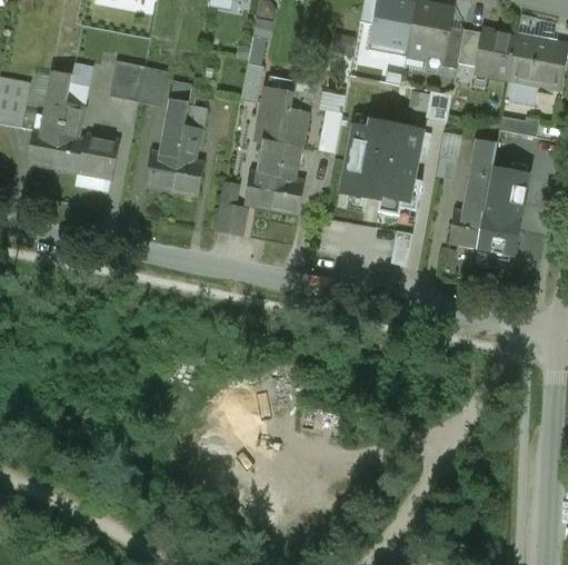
[(273,17),(278,1),(275,0),(262,0),(259,11),(273,17)]
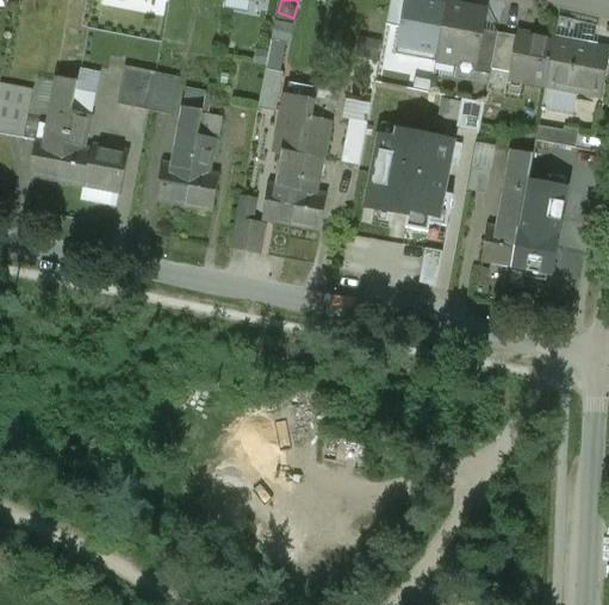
[(403,6),(404,0),(389,0),(386,20),(401,23),(401,22),(402,16),(403,6)]
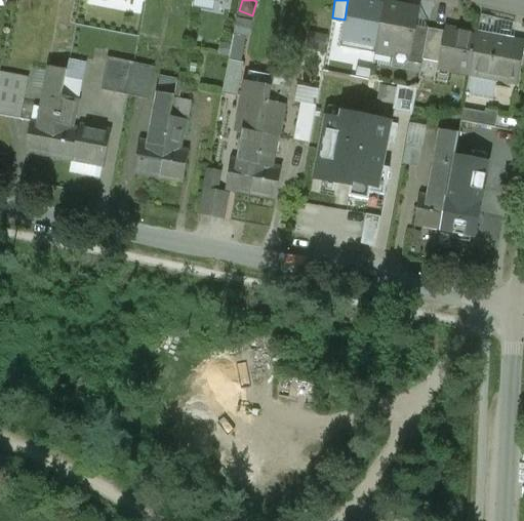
[(375,45),(384,0),(348,0),(347,5),(346,13),(345,18),(345,19),(339,44),(373,51),(375,45)]
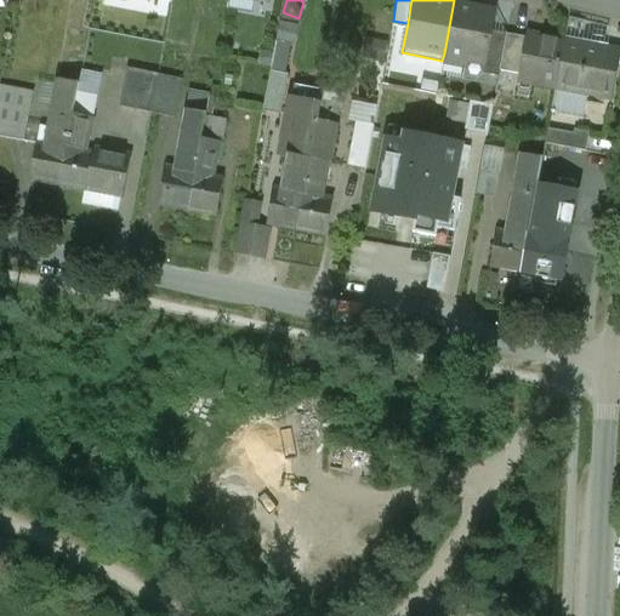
[(494,9),(454,0),(444,53),(483,62),(484,62),(490,29),(494,9)]
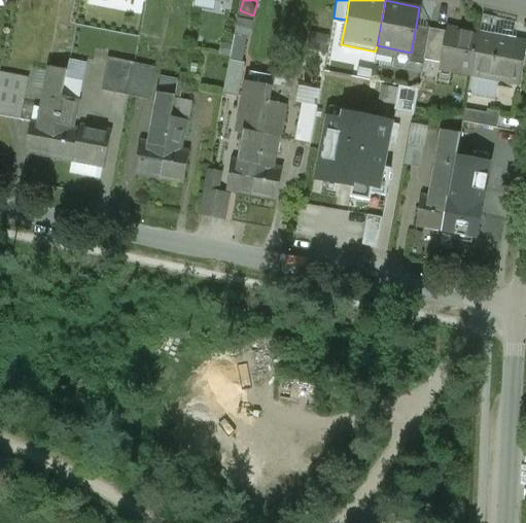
[(248,19),(237,15),(229,58),(241,60),(248,19)]
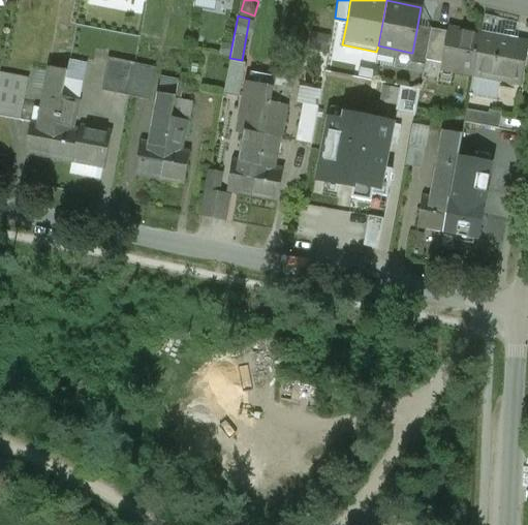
[(431,27),(417,25),(412,53),(411,53),(409,61),(425,64),(426,59),(425,58),(431,27)]
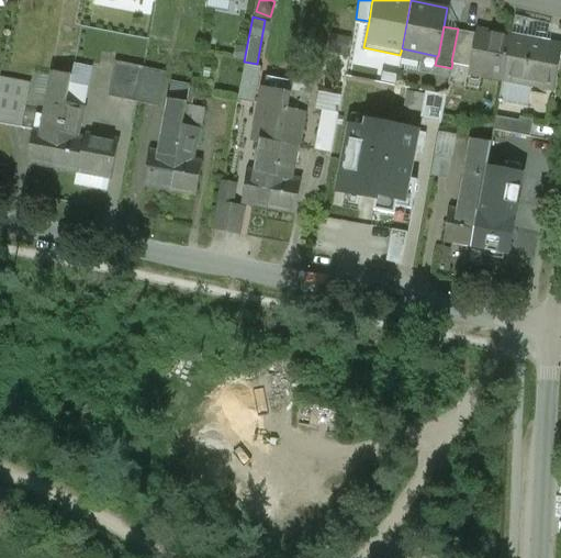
[(511,33),(478,28),(477,32),(471,65),(479,67),(478,75),(502,79),(511,33)]
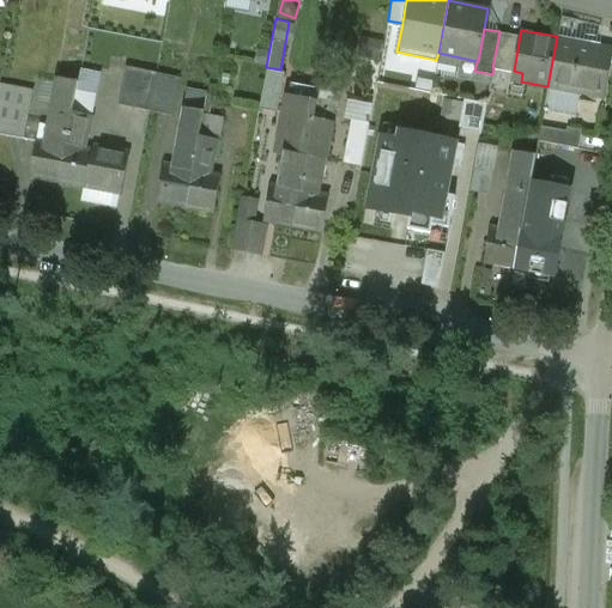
[(520,35),(500,31),(492,67),(494,68),(514,71),(520,35)]
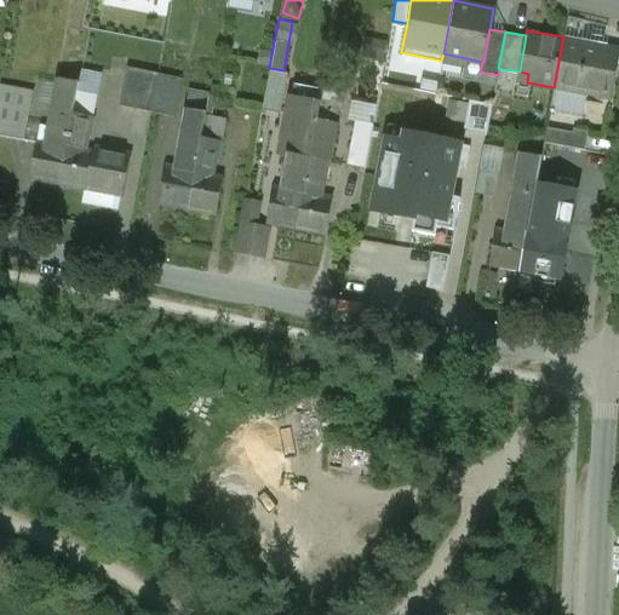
[(618,47),(563,36),(554,87),(609,97),(618,47)]
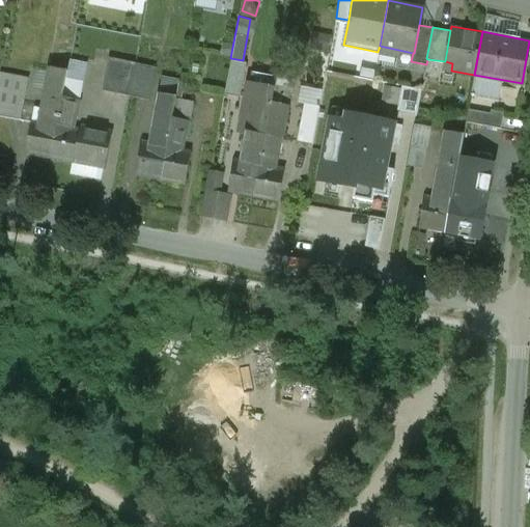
[(135,61),(108,56),(101,89),(129,94),(135,61)]
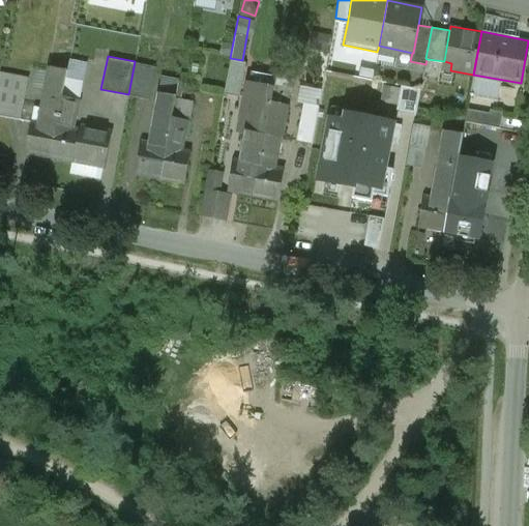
[(242,60),(230,58),(224,92),(239,95),(245,60),(242,60)]
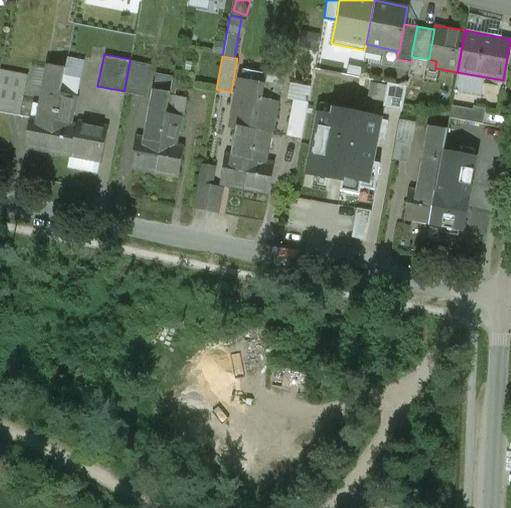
[(191,60),(181,58),(179,70),(188,72),(191,60)]
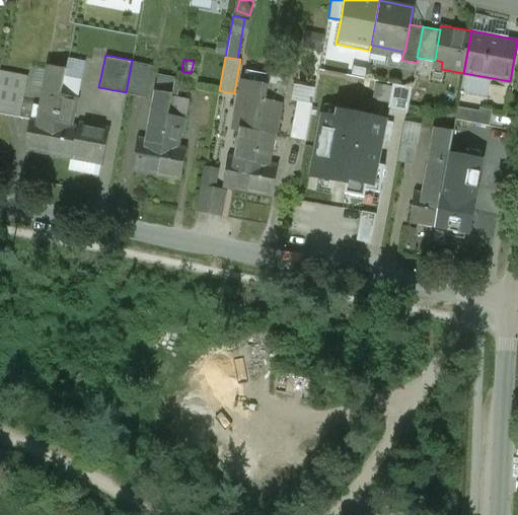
[(151,64),(132,60),(126,92),(145,95),(151,64)]
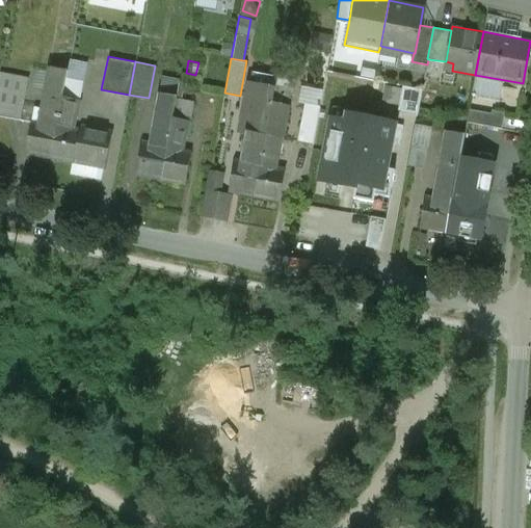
[(67,70),(48,66),(40,106),(41,106),(37,121),(56,124),(61,96),(65,77),(67,70)]
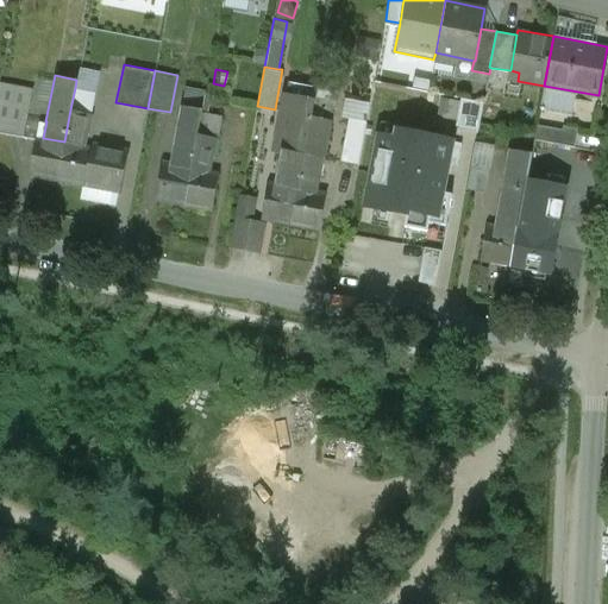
[(339,81),(318,76),(311,115),(331,119),(334,101),(336,101),(339,81)]
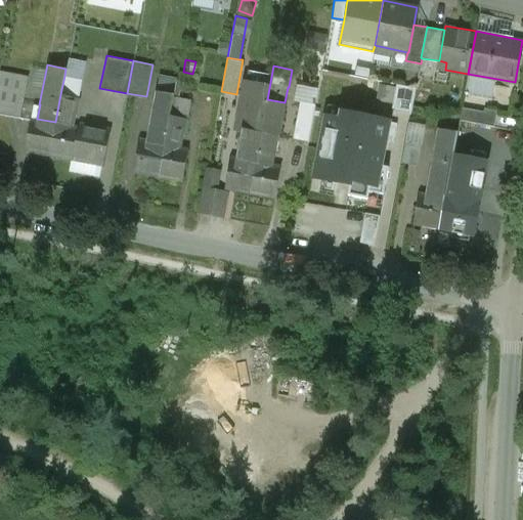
[(28,76),(0,70),(0,113),(19,117),(28,76)]
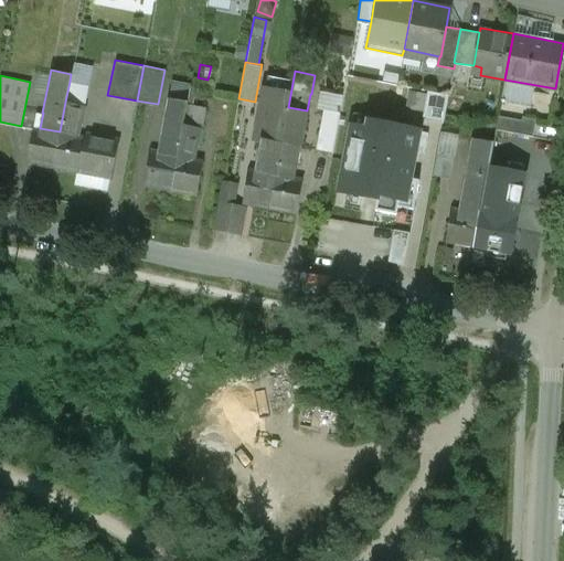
[(87,85),(70,82),(65,102),(84,105),(87,85)]
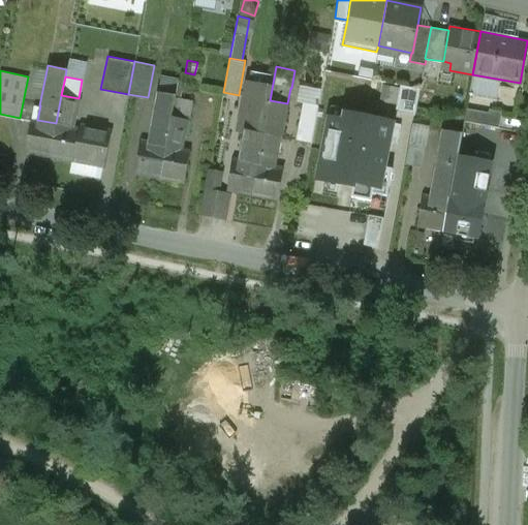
[(178,81),(160,76),(157,91),(175,95),(178,81)]
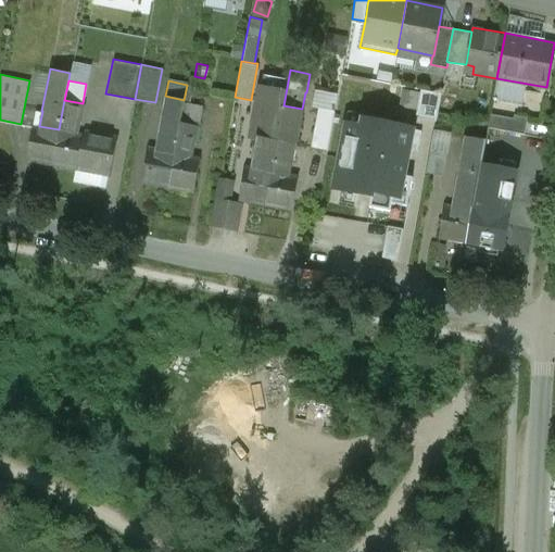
[(425,105),(440,105),(440,88),(425,89),(425,105)]
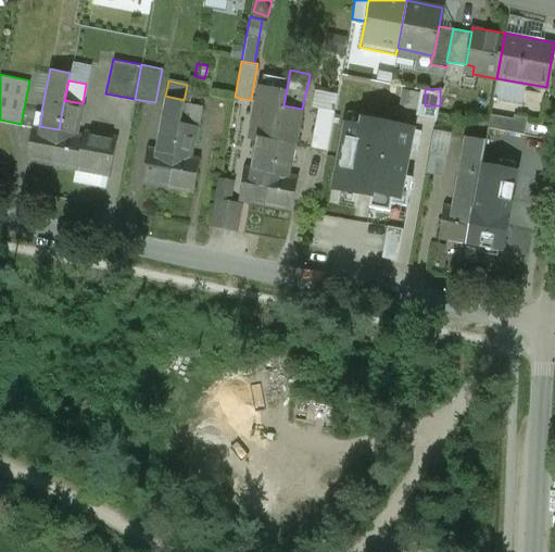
[(184,100),(165,96),(161,117),(180,122),(184,101),(184,100)]
